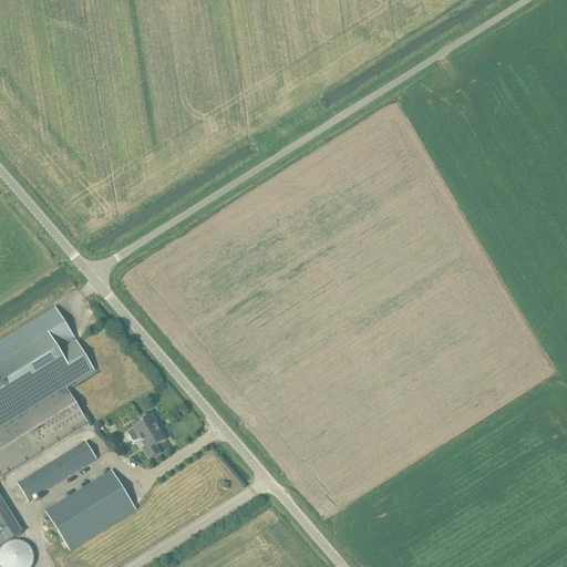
[(55,308),(0,342),(0,476),(1,477),(88,424),(66,390),(95,372),(55,308)]
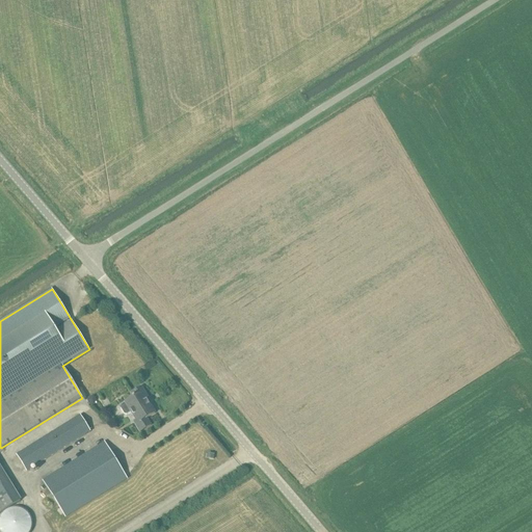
[(149,399),(141,388),(131,394),(133,398),(122,405),(121,407),(125,415),(127,415),(131,413),(136,421),(134,423),(140,432),(142,431),(151,426),(147,419),(155,414),(149,403),(148,404),(145,401),(149,399)]
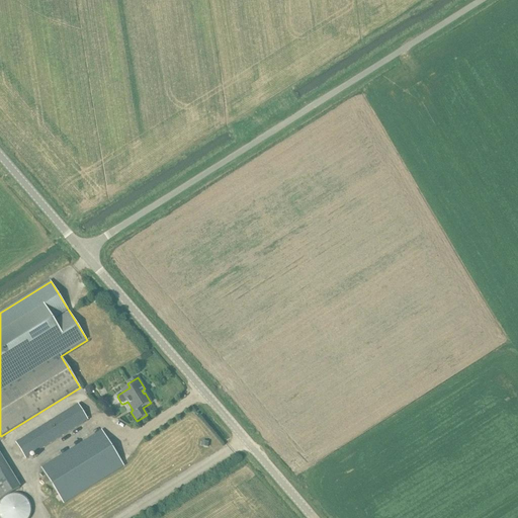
[(225,378),(220,382),(226,391),(231,386),(225,378)]
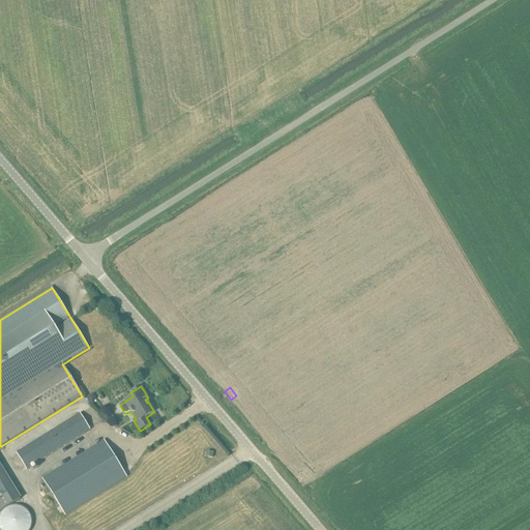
[(93,393),(87,399),(91,405),(94,403),(95,398),(93,393)]
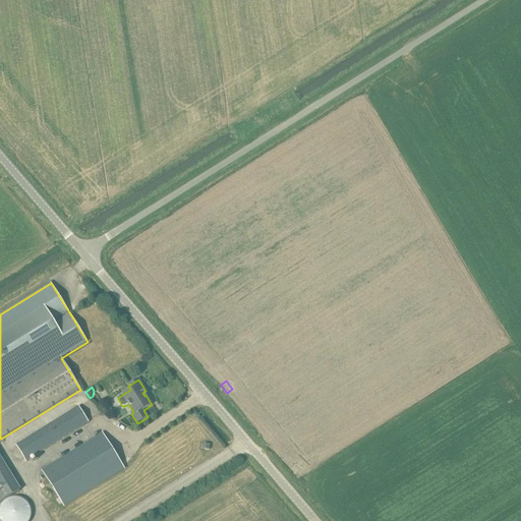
[(89,422),(78,406),(16,445),(26,461),(89,422)]
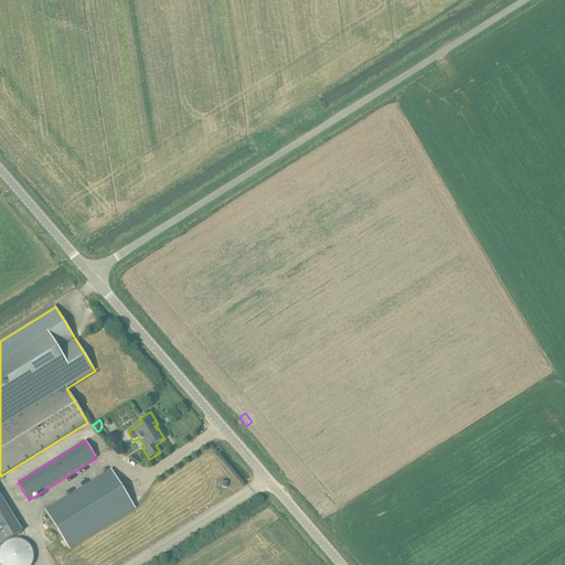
[(135,509),(110,470),(45,510),(70,548),(135,509)]
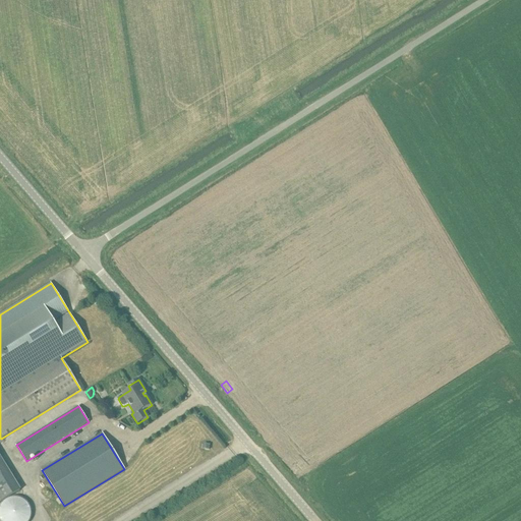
[(0,469),(0,503),(20,490),(5,467),(0,469)]
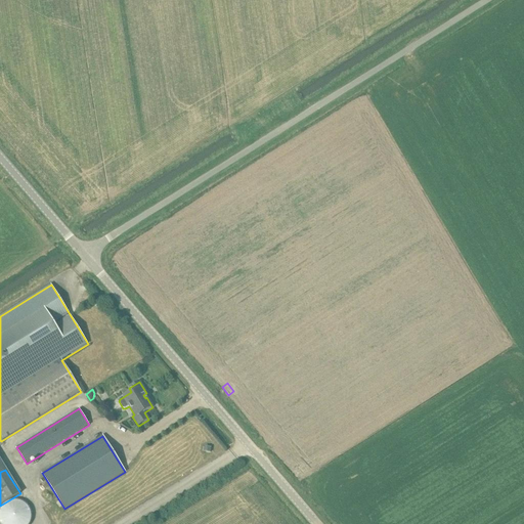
[(31,519),(31,516),(30,513),(30,510),(28,508),(26,506),(24,504),(20,503),(17,501),(14,501),(11,501),(9,503),(6,504),(4,506),(2,509),(1,511),(0,513),(0,520),(1,523),(28,523),(30,522),(31,519)]
